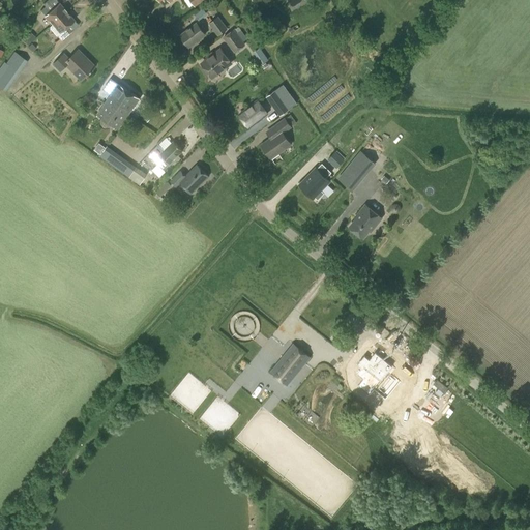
[(58,3),(50,11),(46,6),(40,10),(52,24),(65,11),(58,3)]
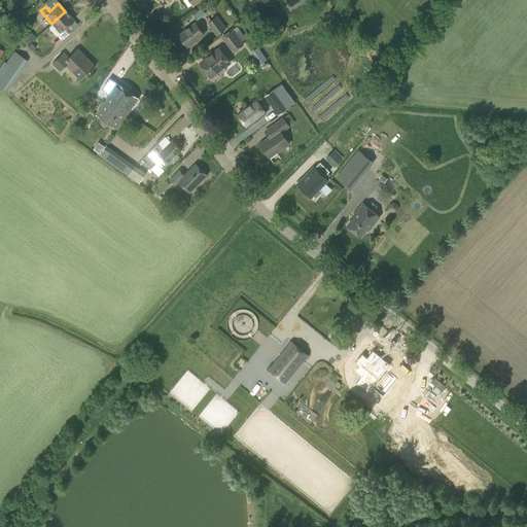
[(199,16),(205,11),(201,7),(195,12),(199,16)]
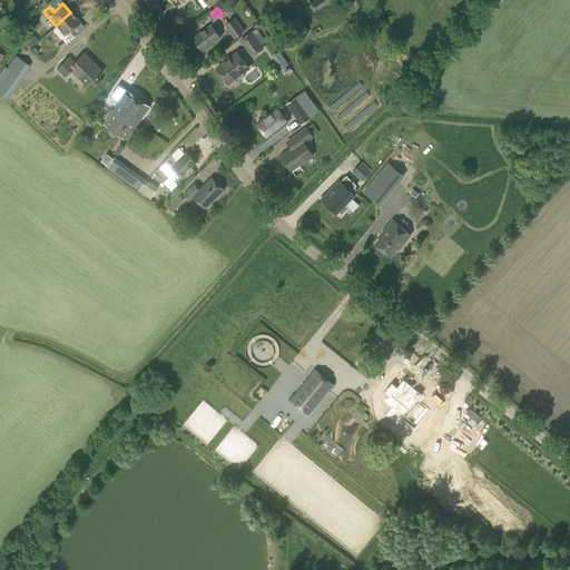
[(79,22),(70,12),(56,26),(65,36),(79,22)]
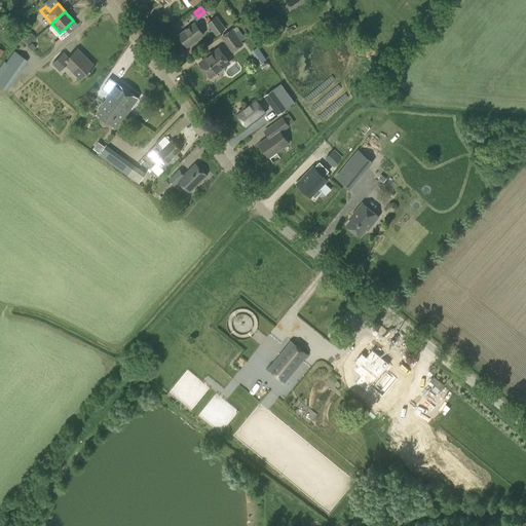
[(207,24),(216,36),(226,29),(216,16),(210,21),(208,16),(204,19),(208,23),(207,24)]
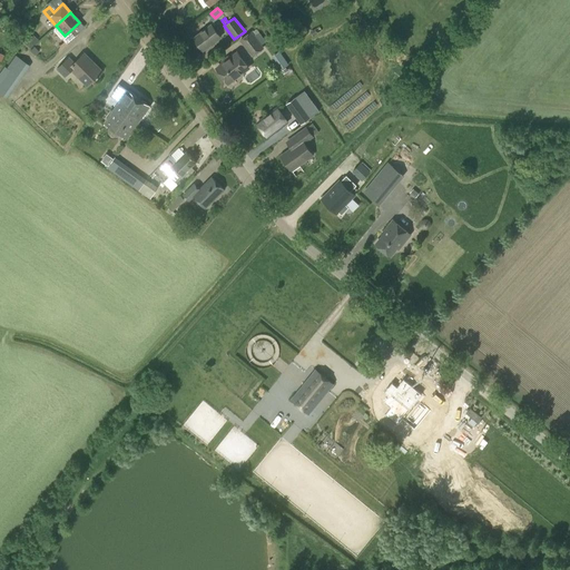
[(203,51),(220,37),(212,26),(194,39),(203,51)]
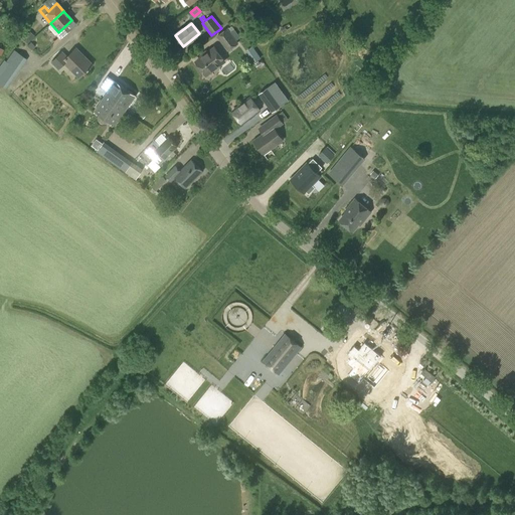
[(216,36),(227,51),(238,43),(226,28),(216,36)]
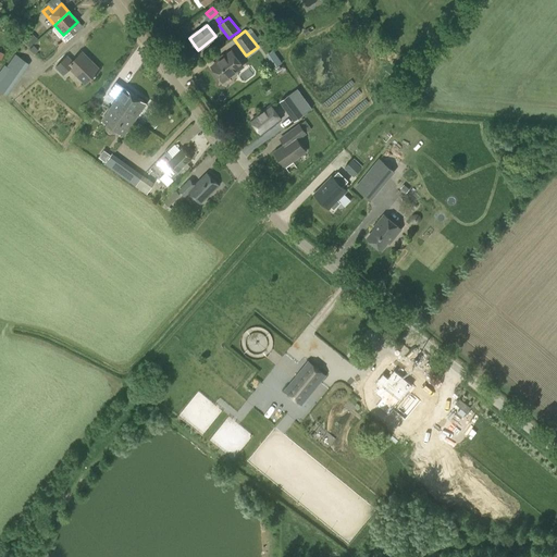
[(22,40),(29,47),(37,38),(29,32),(22,40)]
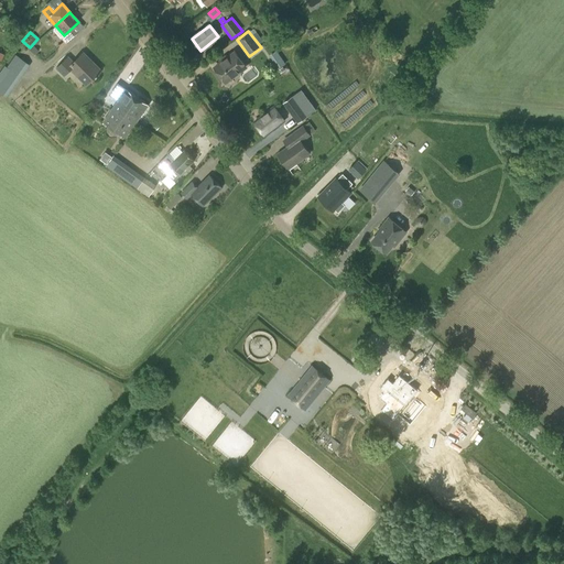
[(270,54),(279,68),(285,64),(278,50),(270,54)]
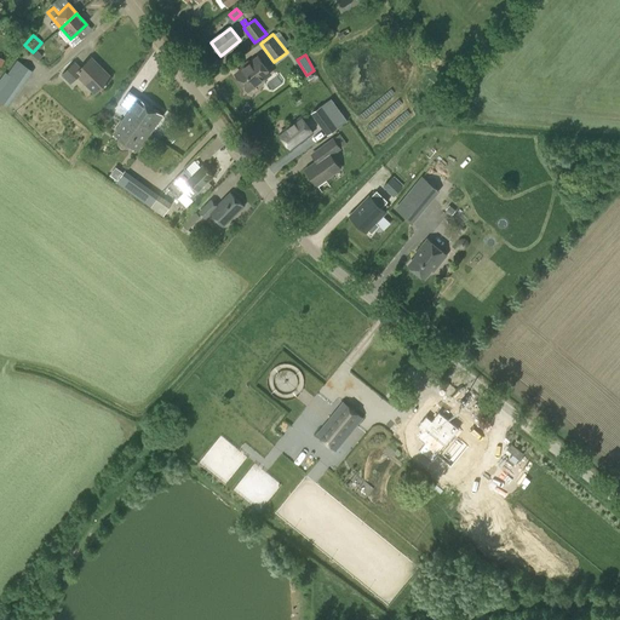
[(247,91),(270,73),(259,57),(235,75),(247,91)]
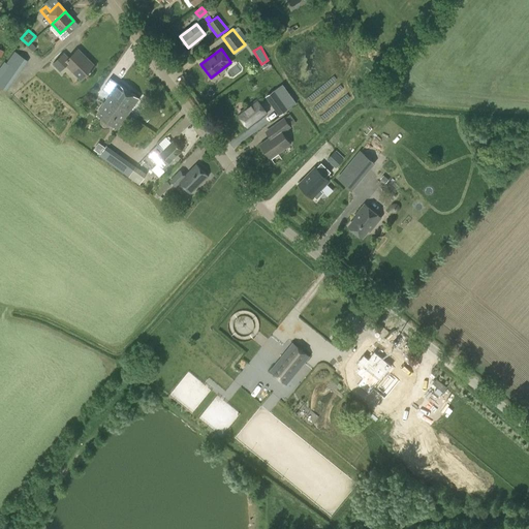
[(79,50),(69,58),(64,53),(53,64),(60,72),(67,65),(81,80),(95,66),(79,50)]
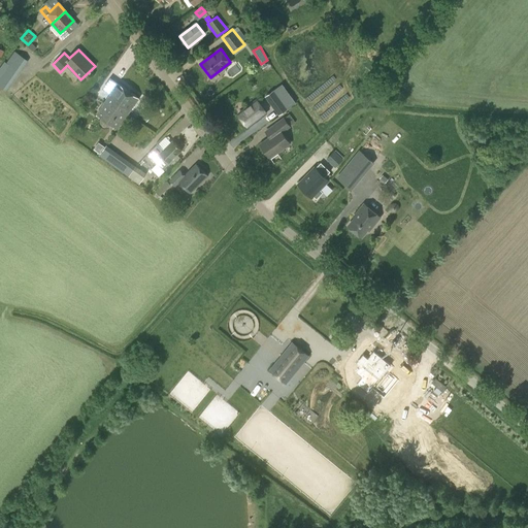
[(0,87),(6,92),(28,61),(14,52),(6,63),(4,61),(0,65),(0,87)]
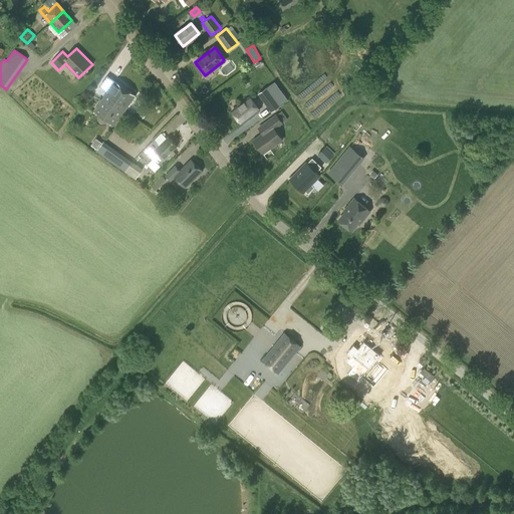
[(136,95),(114,81),(107,75),(99,86),(107,92),(101,100),(107,105),(108,103),(109,104),(110,103),(112,104),(113,103),(124,110),(136,95)]
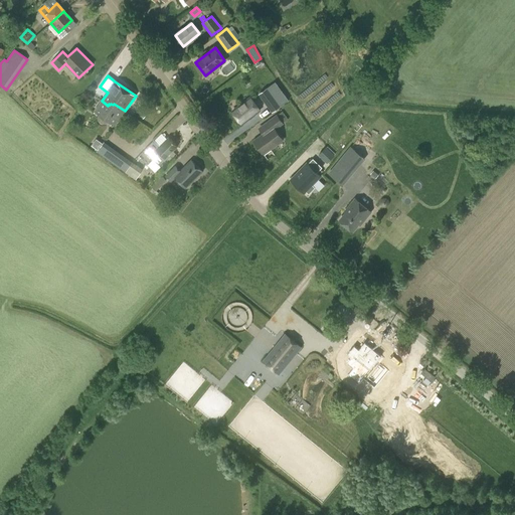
[(259,95),(272,113),(281,107),(268,88),(259,95)]
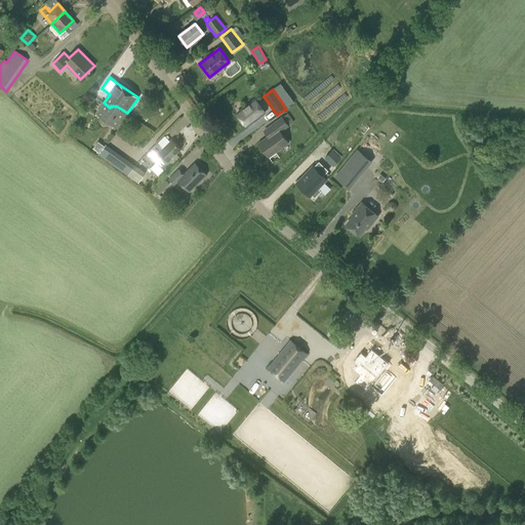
[(265,113),(254,99),(237,114),(247,126),(265,113)]
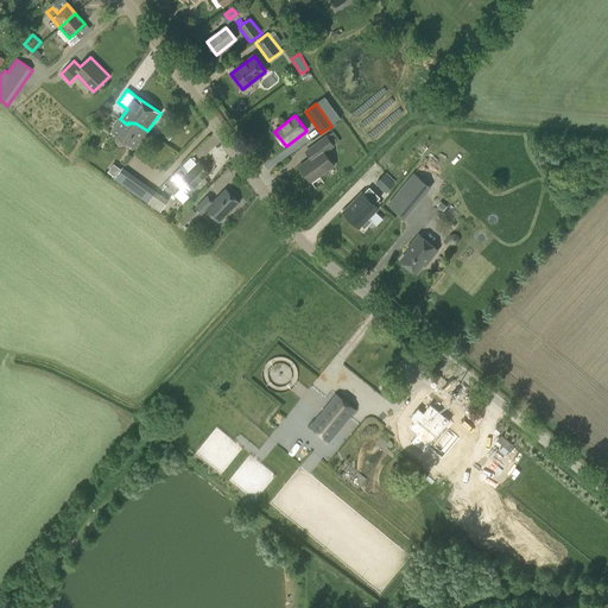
[(127,125),(120,119),(112,132),(135,149),(147,131),(134,122),(133,124),(131,122),(130,124),(128,122),(127,125)]
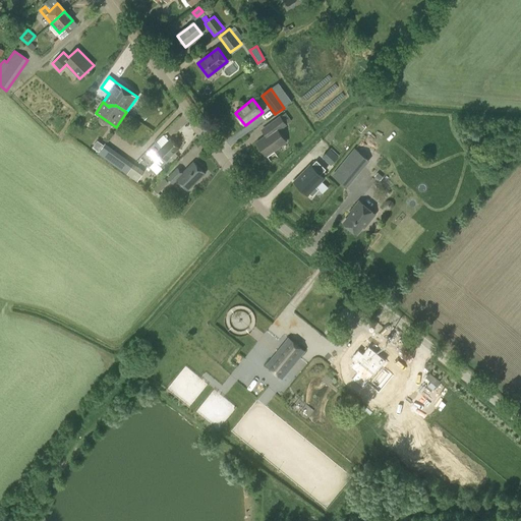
[(267,136),(266,136),(255,143),(266,158),(285,143),(278,132),(287,125),(286,124),(291,121),(285,113),(281,116),(280,116),(262,129),(267,136)]
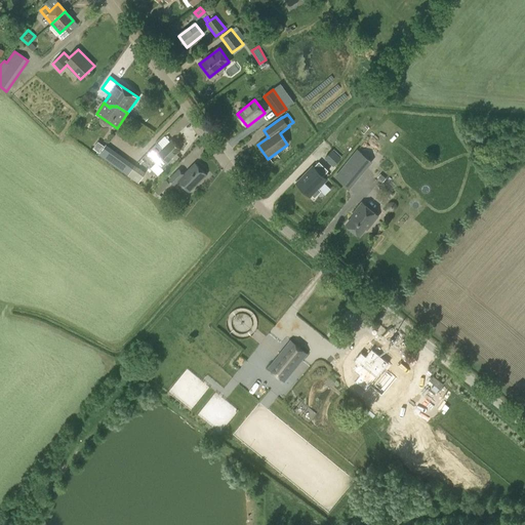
[(180,148),(171,138),(162,148),(156,142),(146,151),(155,161),(161,155),(166,161),(180,148)]
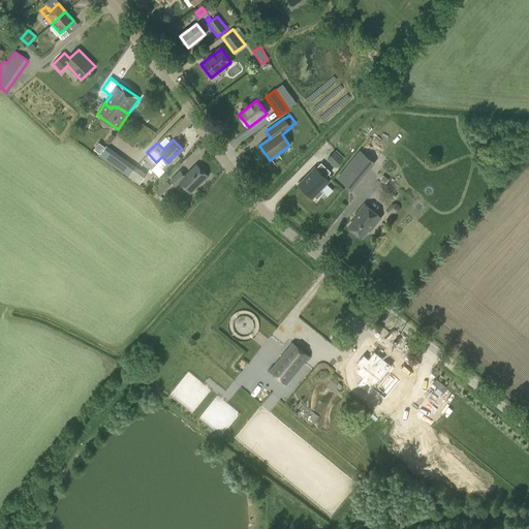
[(339,151),(342,155),(348,149),(344,145),(339,151)]
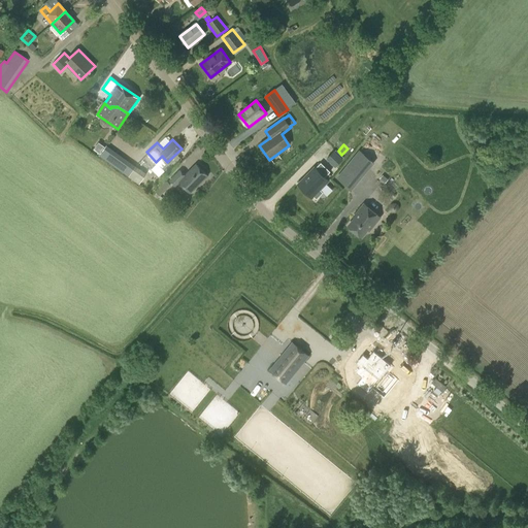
[(129,177),(136,166),(106,145),(99,156),(129,177)]
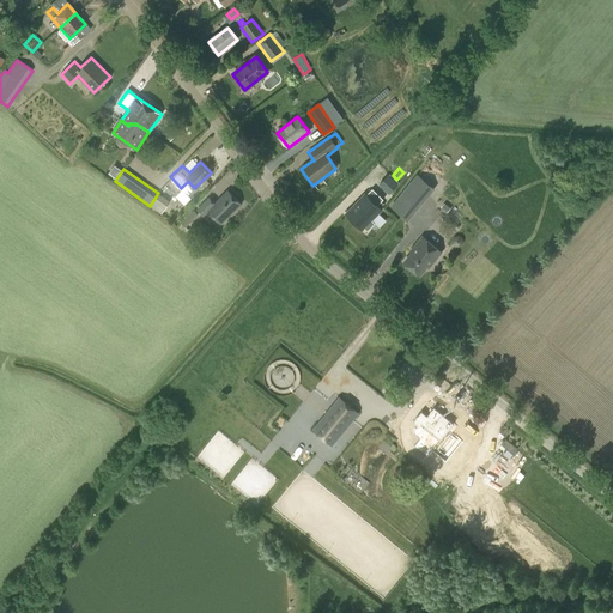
[(417,174),(390,206),(408,222),(435,189),(417,174)]
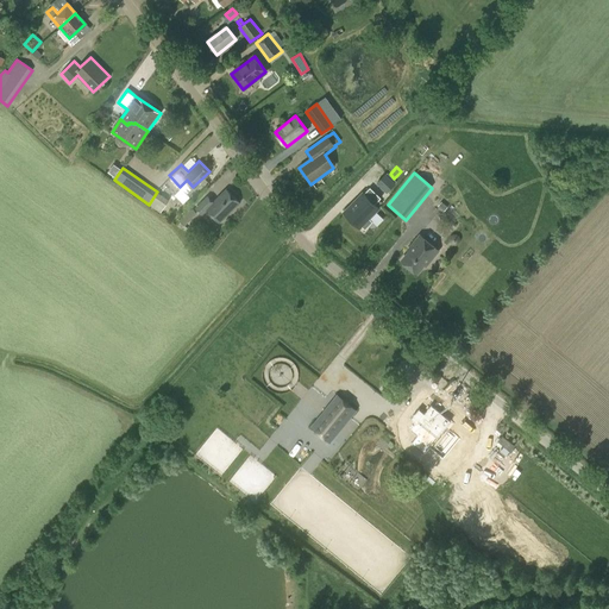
[(227,190),(214,202),(208,196),(195,208),(202,215),(207,211),(218,221),(238,201),(227,190)]
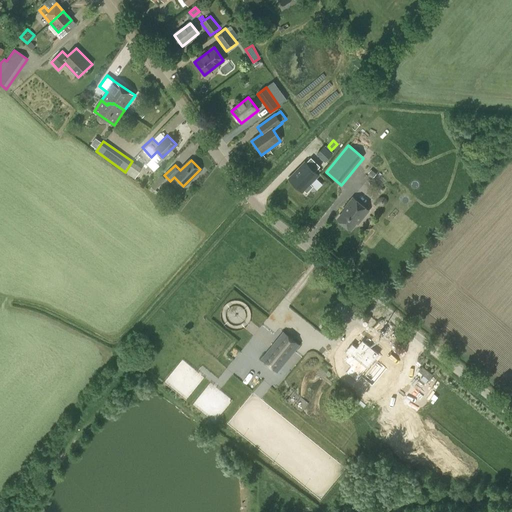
[(142,169),(132,161),(125,172),(134,179),(142,169)]
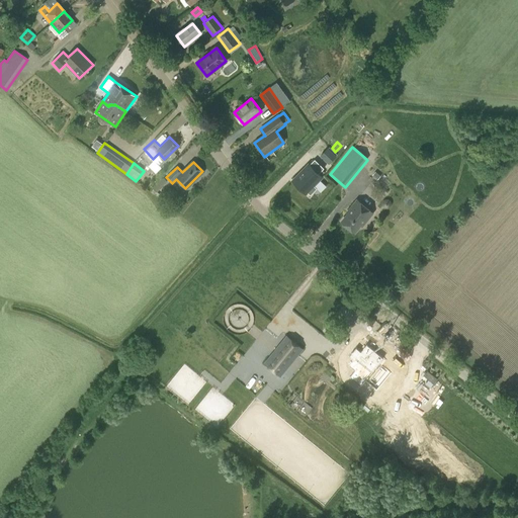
[(291,182),(306,195),(308,193),(310,196),(316,190),(313,188),(322,179),(308,166),(291,182)]
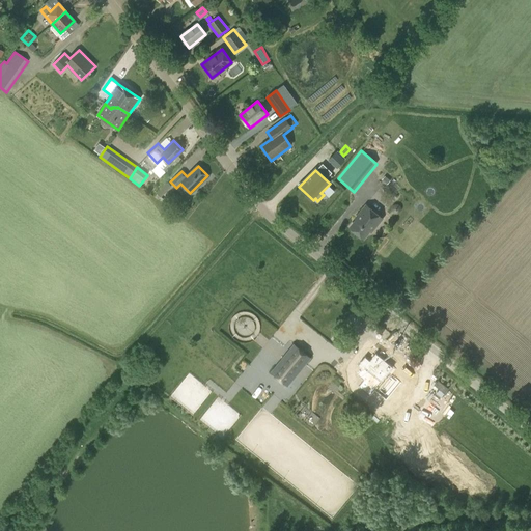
[(172,186),(168,182),(157,193),(161,197),(172,186)]
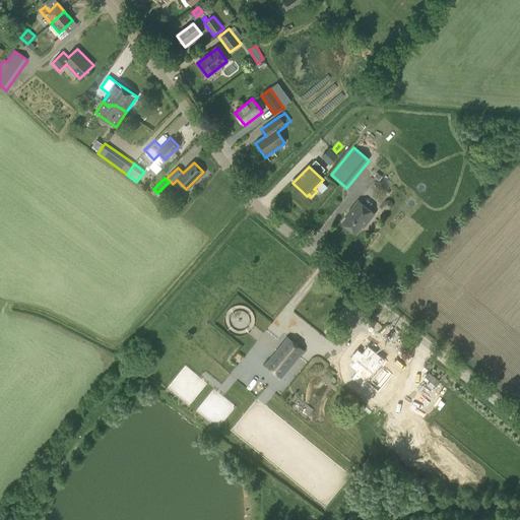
[(355,234),(362,226),(363,228),(374,214),(358,201),(350,210),(351,211),(342,222),(355,234)]
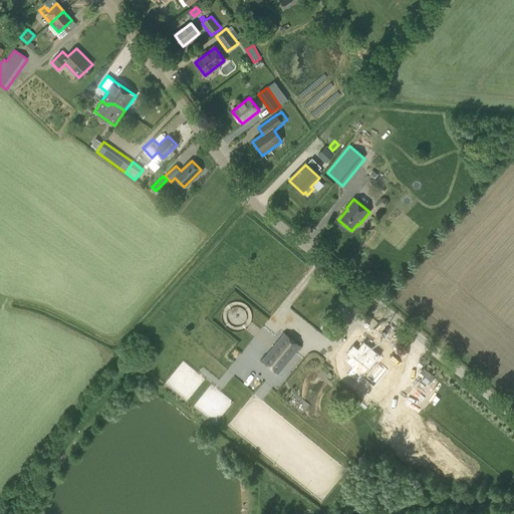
[(285,334),(263,360),(278,372),(299,346),(297,344),(288,337),(285,334)]
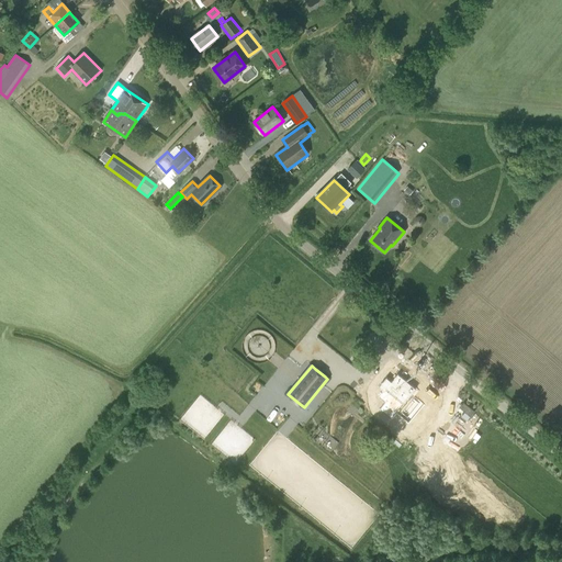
[(383,392),(379,397),(385,403),(380,409),(391,419),(416,390),(398,374),(392,382),(388,378),(379,389),(383,392)]
